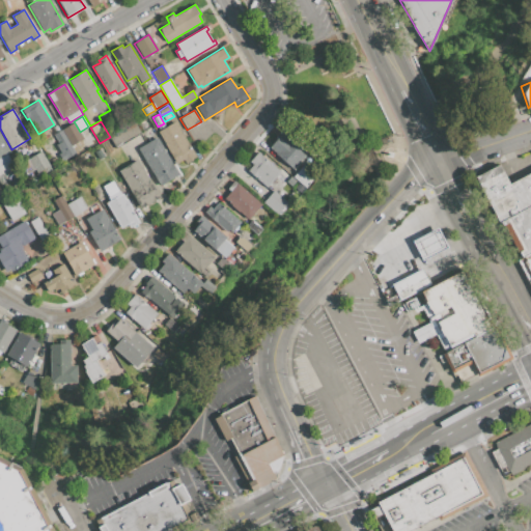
[(137,121),(143,132),(111,151),(105,141),(137,121)]
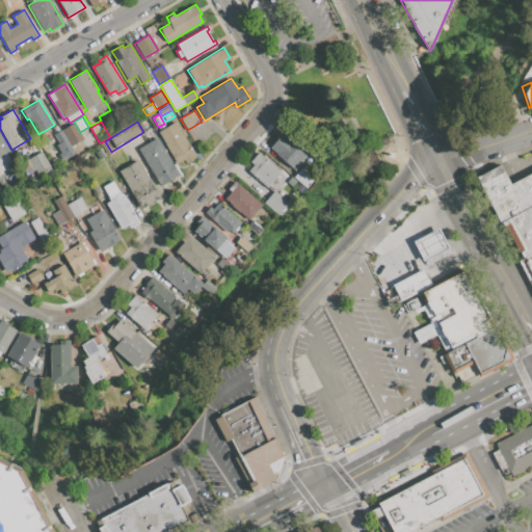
[(158,132),(175,122),(196,158),(186,164),(184,160),(178,163),(158,132)]
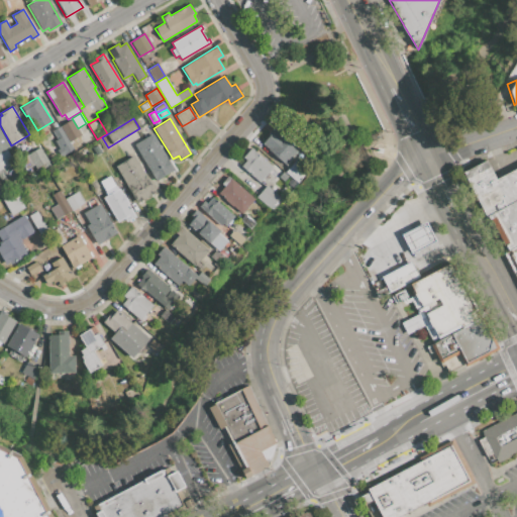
[(72,119),(81,135),(70,141),(61,126),(72,119)]
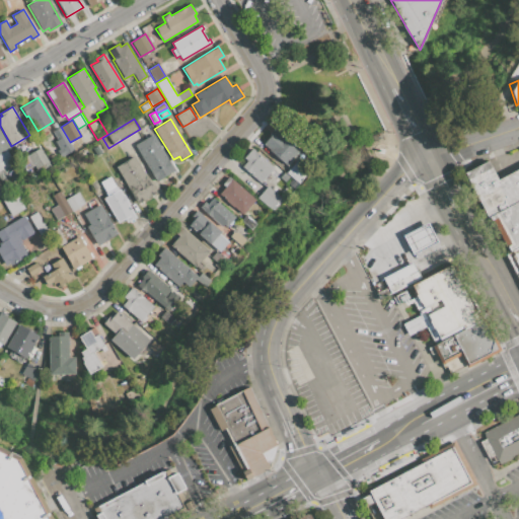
[(60,127),(74,150),(62,158),(57,150),(59,149),(55,141),(57,140),(52,132),(60,127)]
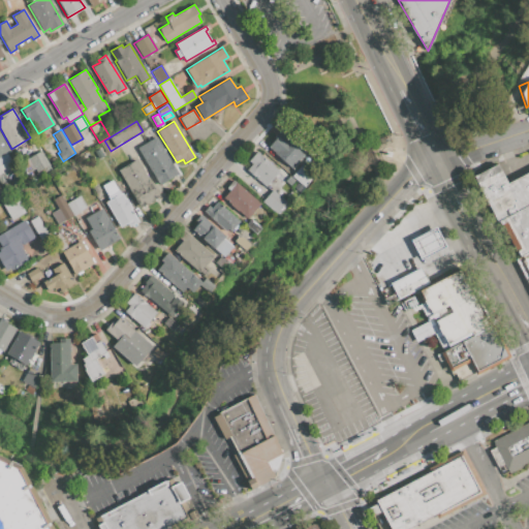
[(0,132),(11,151),(6,153),(9,158),(0,162),(0,132)]
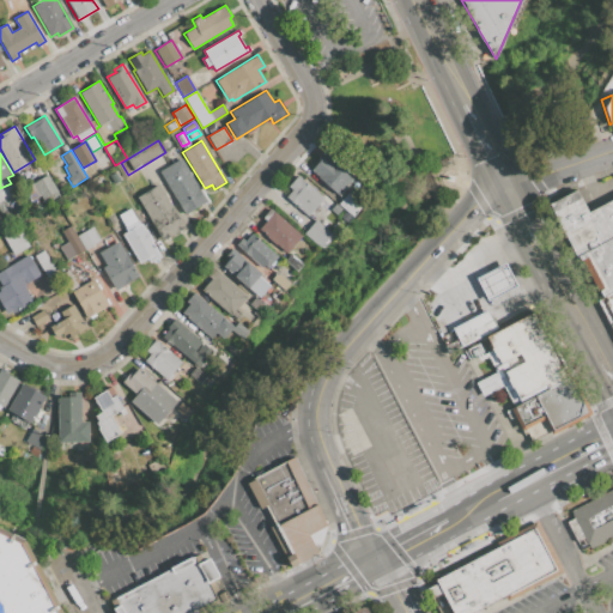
[(325,153),(335,164),(338,162),(356,178),(339,198),(309,170),(325,153)]
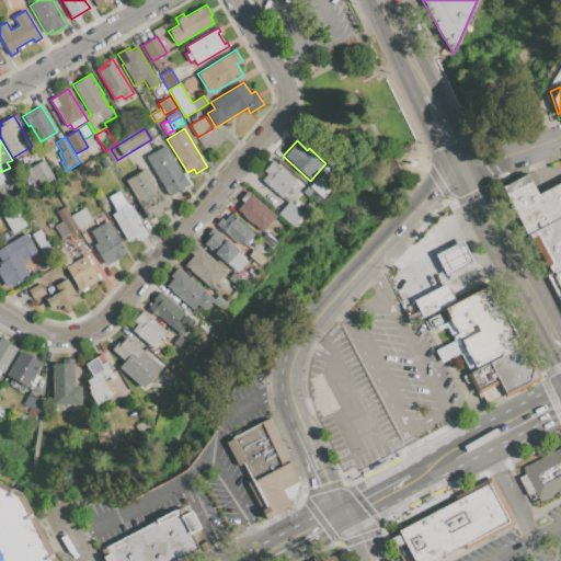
[(146,157),(164,145),(190,185),(170,197),(146,157)]
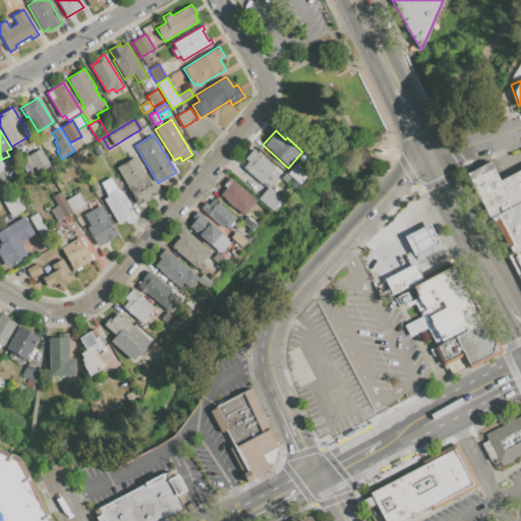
[(92,150),(98,146),(104,154),(97,158),(92,150)]
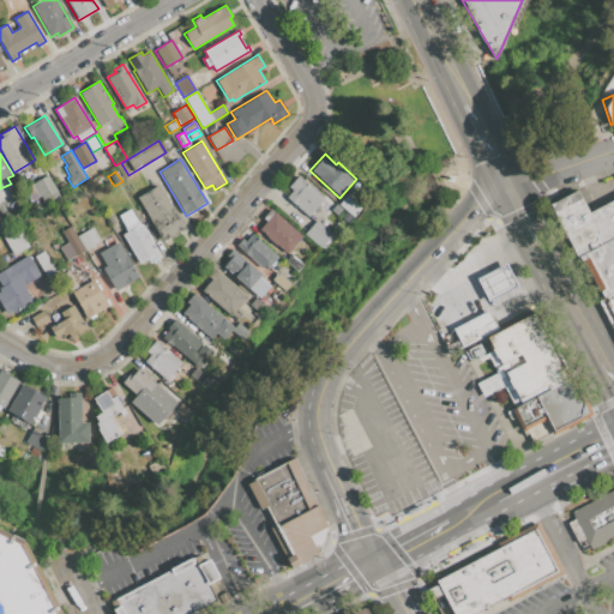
[(32,184),(47,174),(60,196),(46,204),(32,184)]
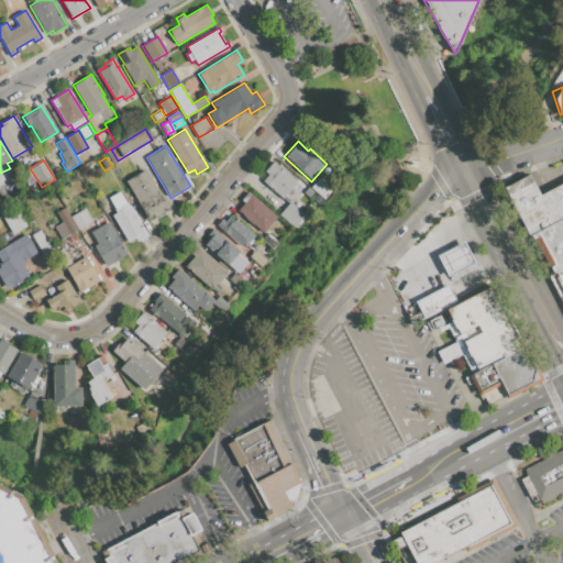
[(263,181),(268,175),(265,172),(274,161),(296,181),(299,178),(307,185),(304,188),(306,189),(294,202),(285,195),(282,199),(263,181)]
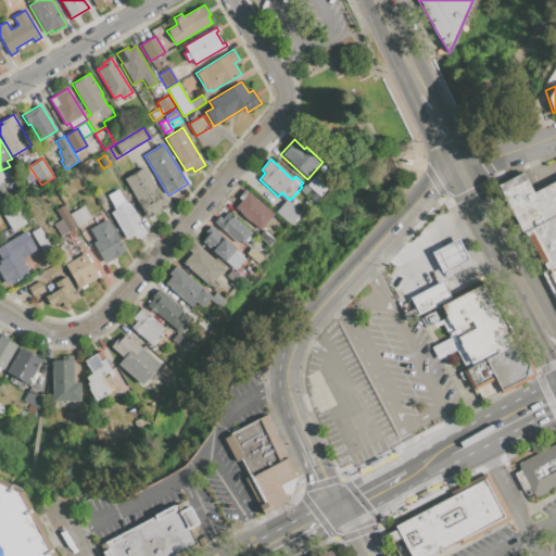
[(0,172),(13,164),(17,173),(0,182),(0,172)]
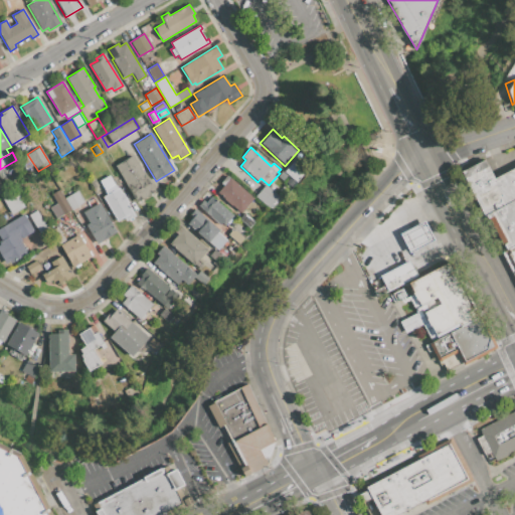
[(115,165),(134,154),(157,191),(138,202),(115,165)]
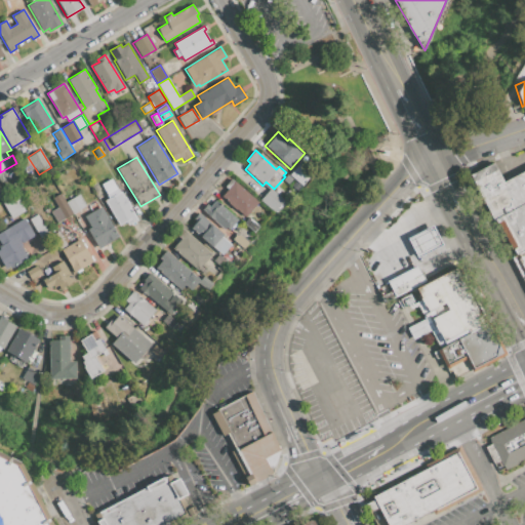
[(300,163),(304,166),(306,164),(314,172),(301,186),(289,174),(300,163)]
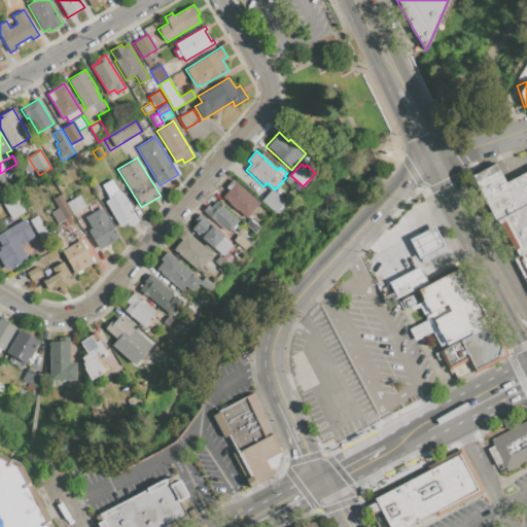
[(526,204),(496,220),(472,176),(495,164),(505,183),(526,171),(526,204)]
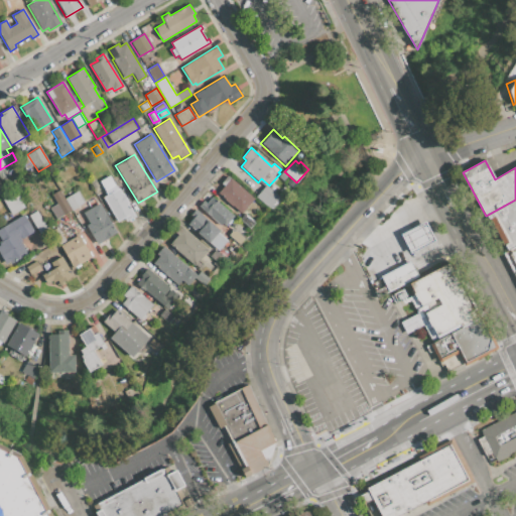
[(4,169),(13,164),(19,174),(11,179),(4,169)]
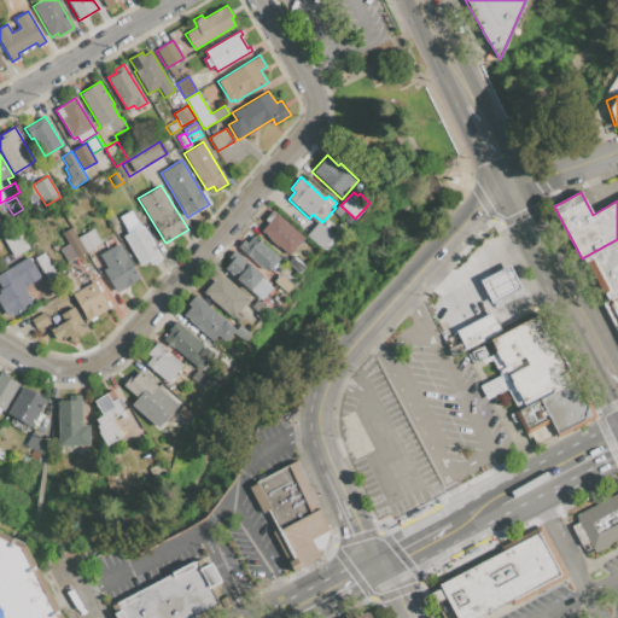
[(339,207),(344,211),(340,216),(334,211),(339,207)]
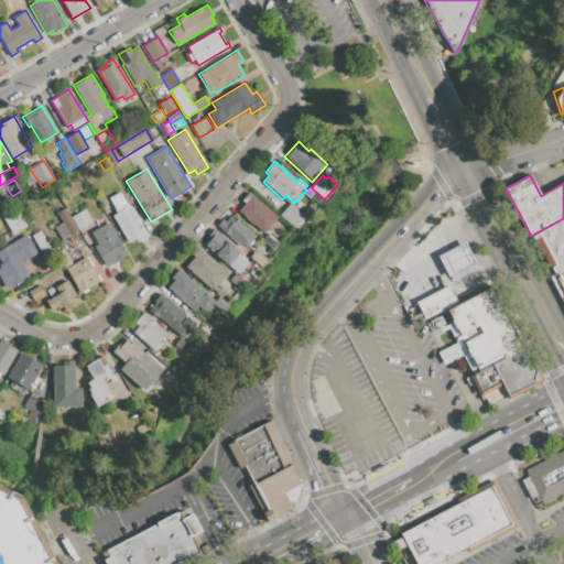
[(108,197),(120,191),(127,202),(115,208),(108,197)]
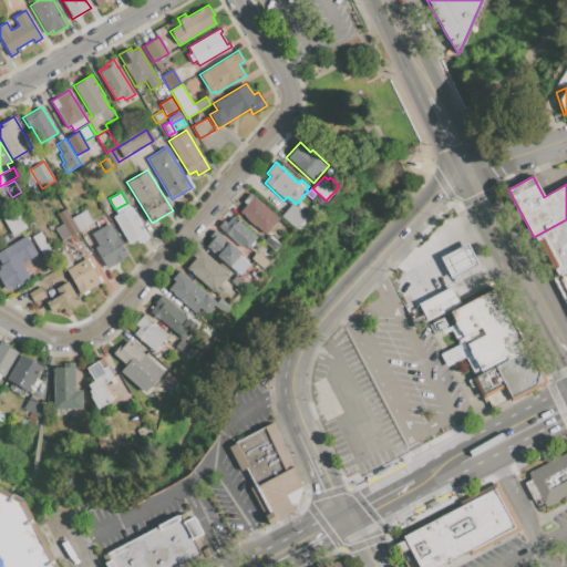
[(278,219),(264,236),(238,213),(246,204),(244,202),(250,194),(278,219)]
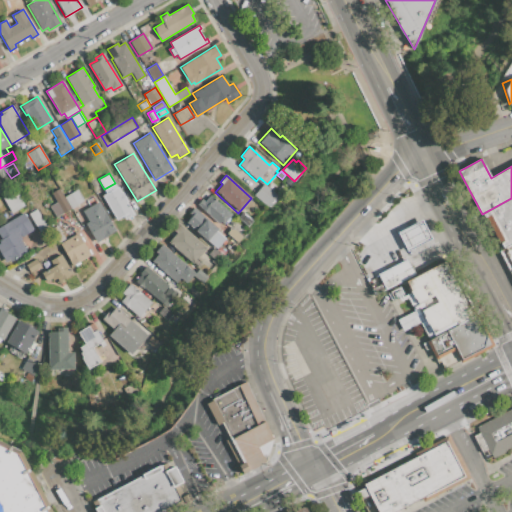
[(102,195),(106,192),(104,190),(117,182),(135,213),(125,219),(123,215),(116,219),(102,195)]
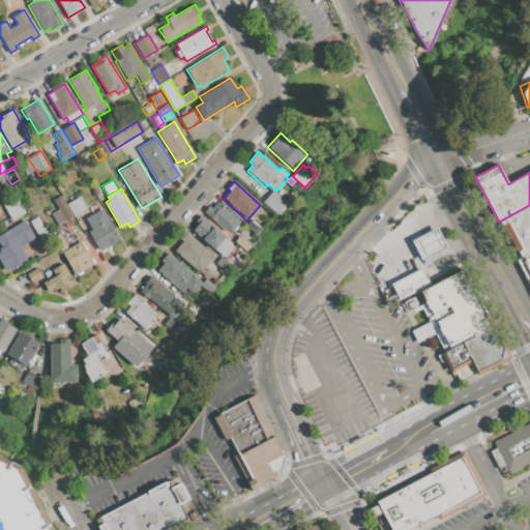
[(272,190),(290,206),(281,216),(264,200),(272,190)]
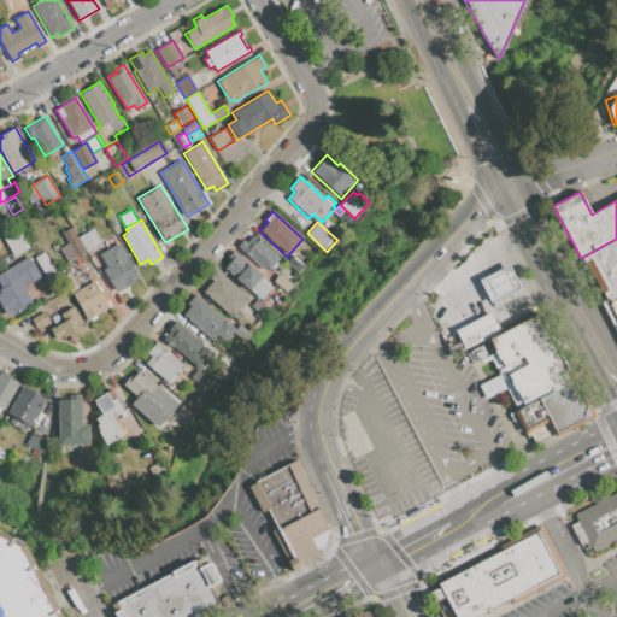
[(1,236),(17,227),(30,248),(15,257),(1,236)]
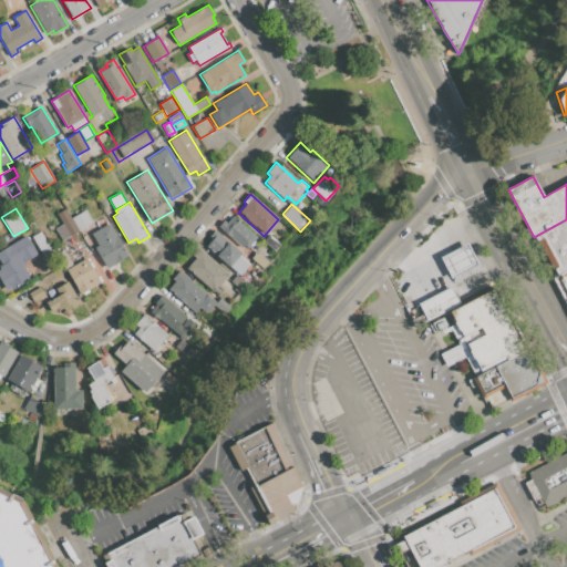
[(85,209),(93,222),(79,230),(71,217),(85,209)]
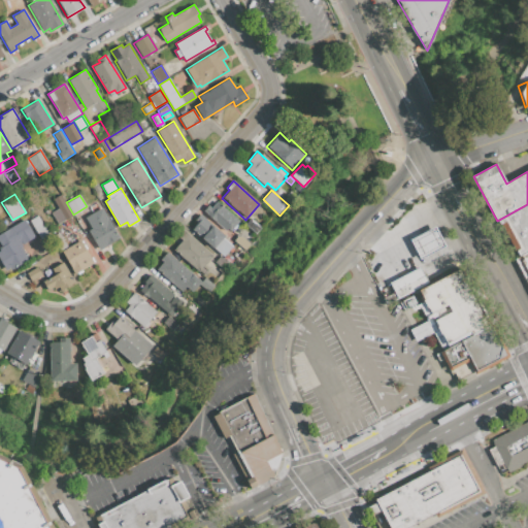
[(57,224),(51,212),(57,208),(52,201),(61,196),(72,215),(57,224)]
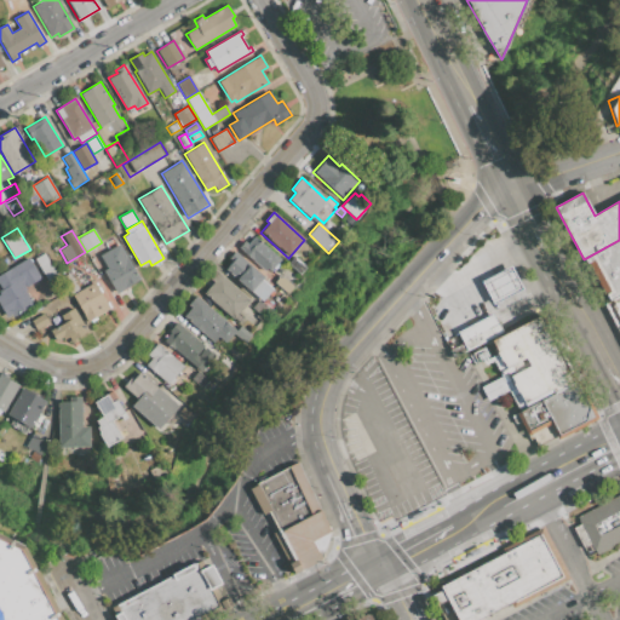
[(280,259),(265,275),(236,248),(244,240),(248,244),(254,236),(280,259)]
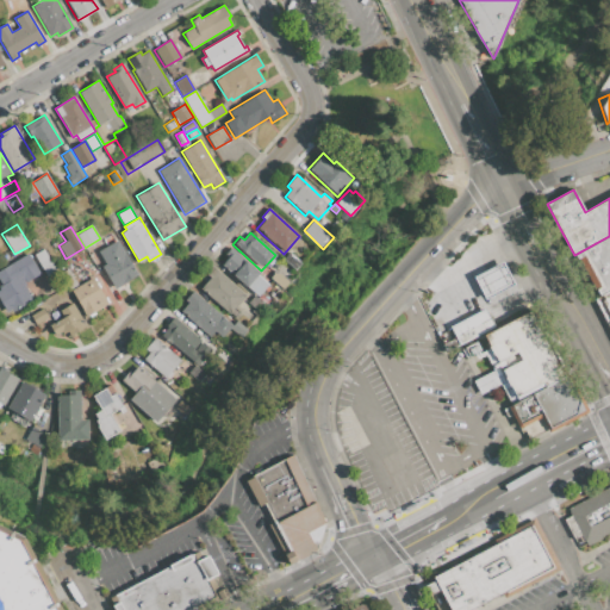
[(574,255),(609,236),(609,288),(596,297),(574,255)]
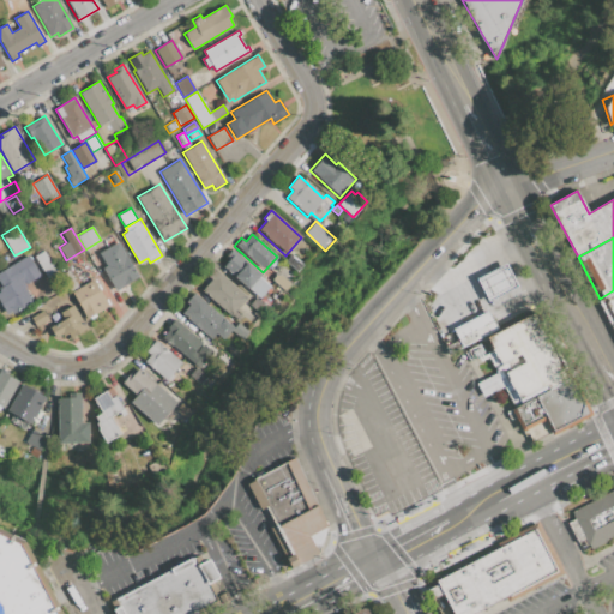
[(100,253),(118,241),(139,276),(115,290),(102,268),(107,265),(100,253)]
